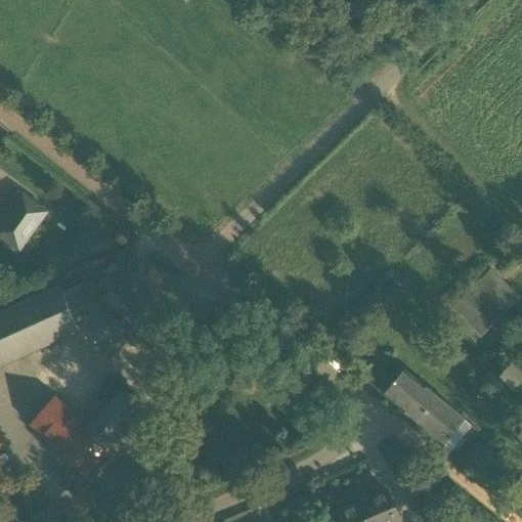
[(46,214),(20,196),(0,223),(0,241),(17,254),(46,214)]
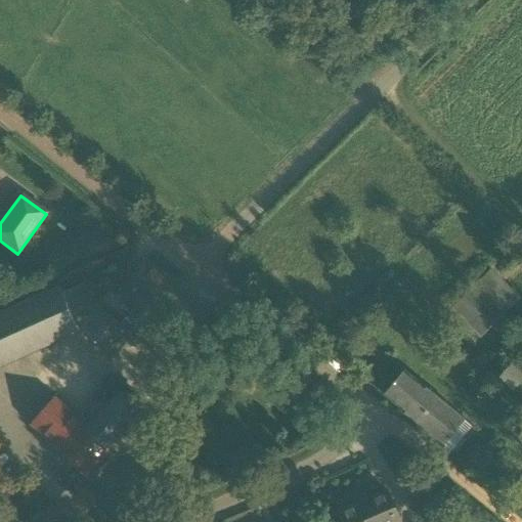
[(0,365),(48,345),(80,331),(110,357),(172,285),(144,263),(118,299),(132,309),(118,329),(94,311),(83,284),(0,318),(0,365)]
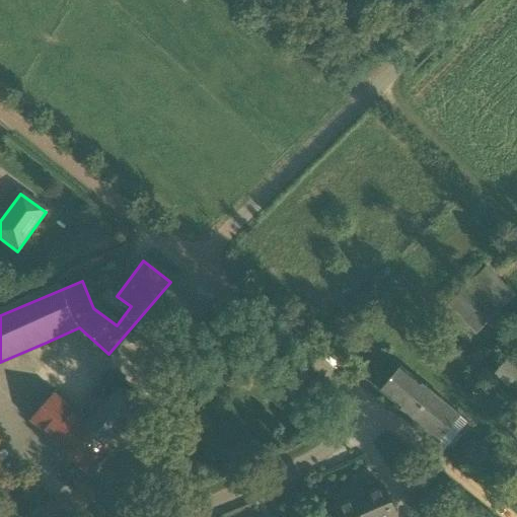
[(485,268),(447,307),(476,336),(514,297),(485,268)]
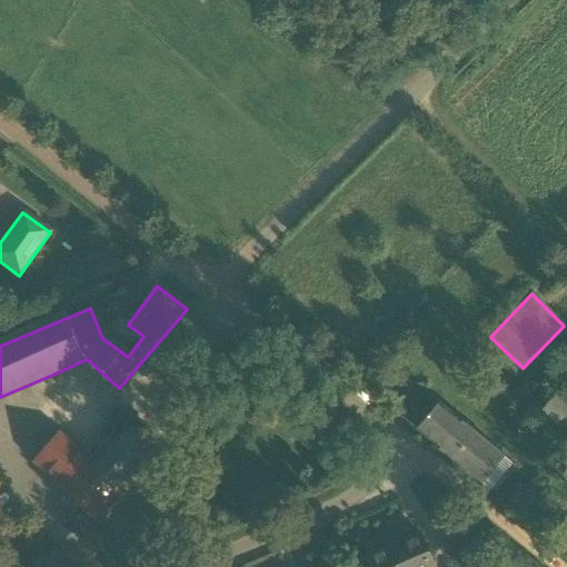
[(416,427),(490,488),(513,461),(438,400),(416,427)]
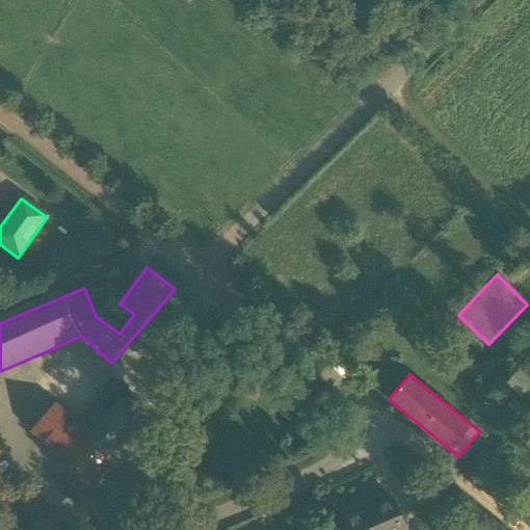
[(142,418),(109,389),(78,428),(51,406),(29,435),(86,480),(142,418)]
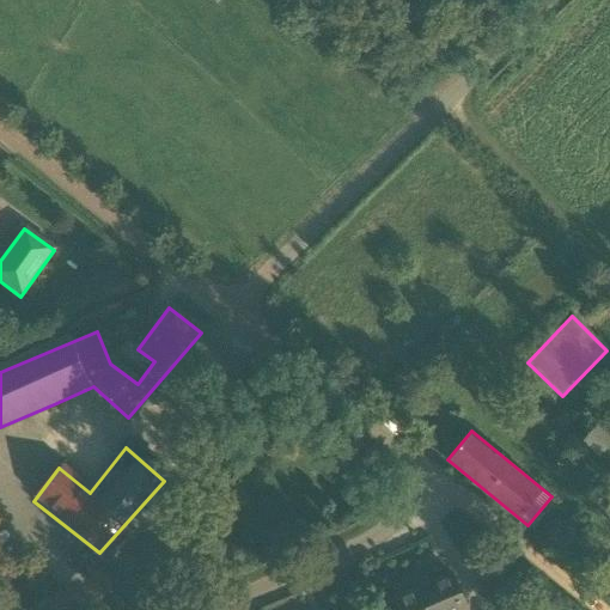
[(459,609),(446,577),(395,599),(398,609),(459,609)]
